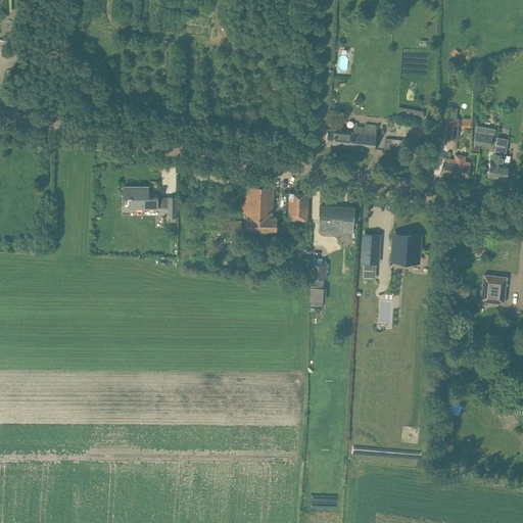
[(15,18),(8,39),(16,41),(22,20),(15,18)]
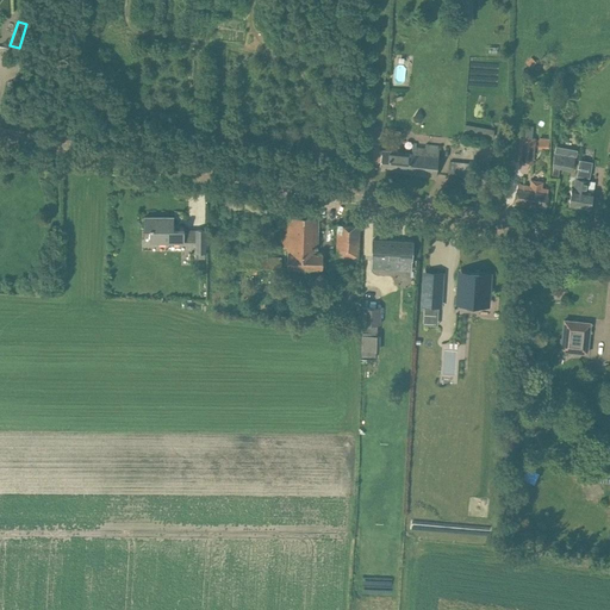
[(549,148),(549,136),(540,137),(540,148),(549,148)]
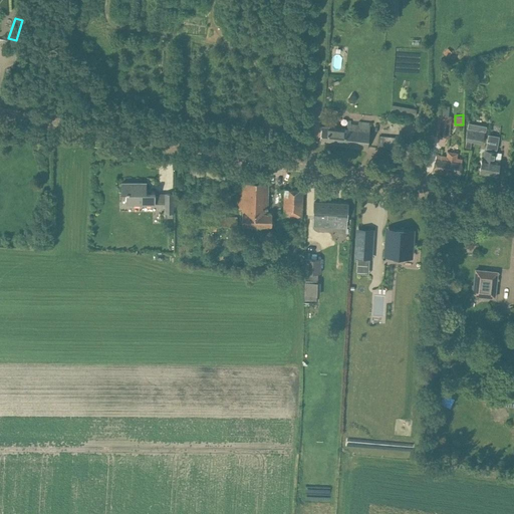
[(440,115),(438,138),(450,139),(452,116),(449,116),(442,115),(440,115)]
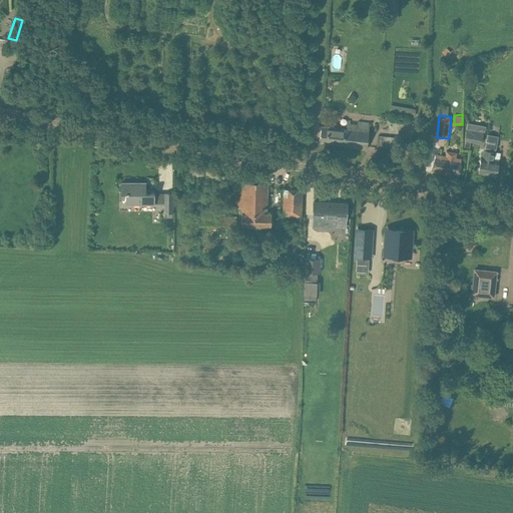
[(367,147),(368,137),(370,122),(358,121),(358,124),(350,123),(350,120),(347,120),(346,128),(322,125),(321,132),(320,142),(367,147)]
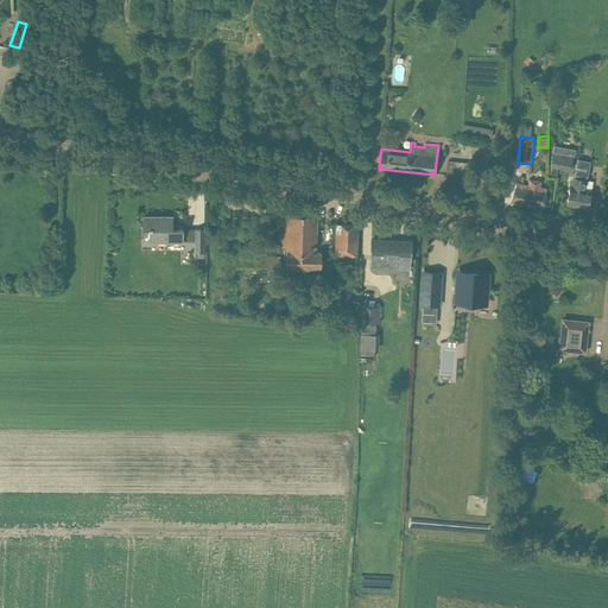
[(574,156),(553,152),(551,168),(550,173),(556,175),(558,168),(571,170),(574,156)]
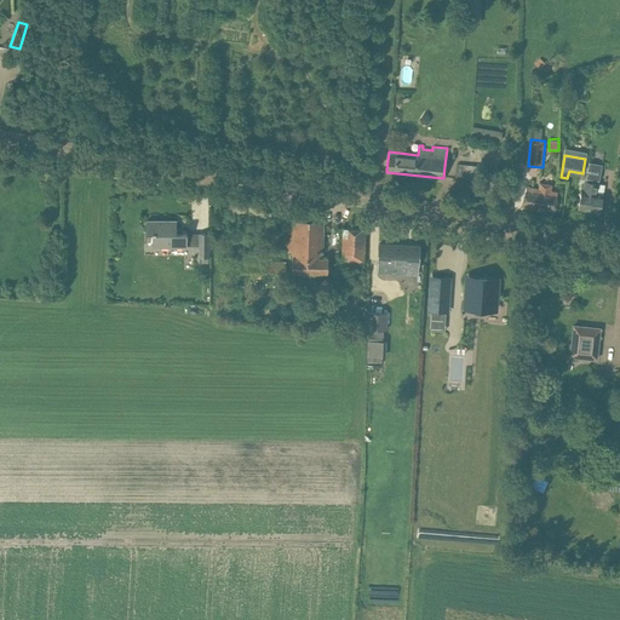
[(581,191),(578,208),(600,212),(603,195),(597,194),(598,183),(600,177),(602,166),(587,164),(586,174),(585,181),(584,191),(581,191)]
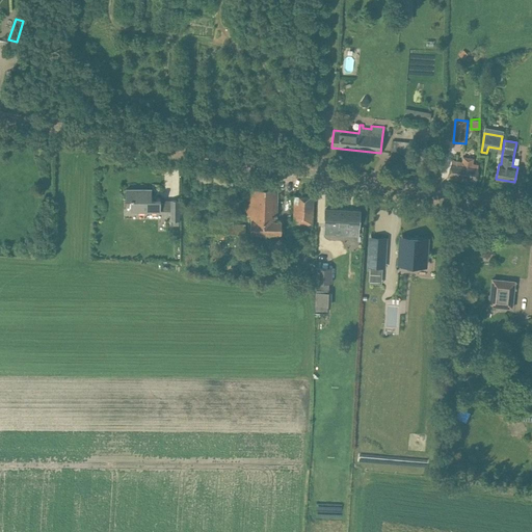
[(409,156),(410,142),(392,141),(391,154),(409,156)]
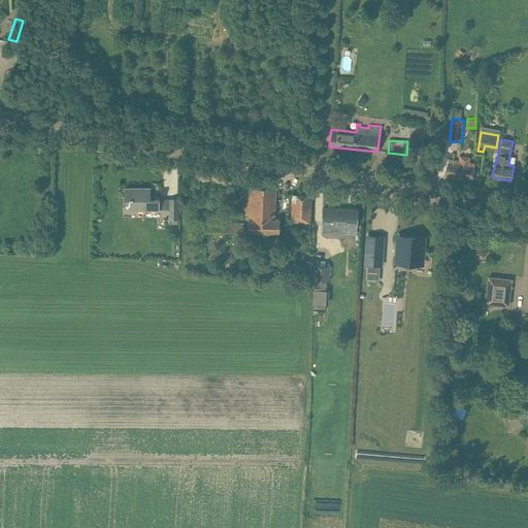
[(434,173),(436,158),(423,156),(421,172),(434,173)]
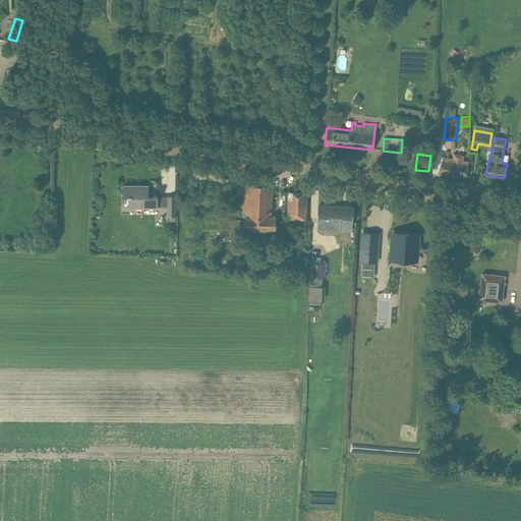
[(466,178),(468,168),(469,162),(463,161),(464,155),(453,154),(452,159),(443,157),(442,163),(440,173),(466,178)]
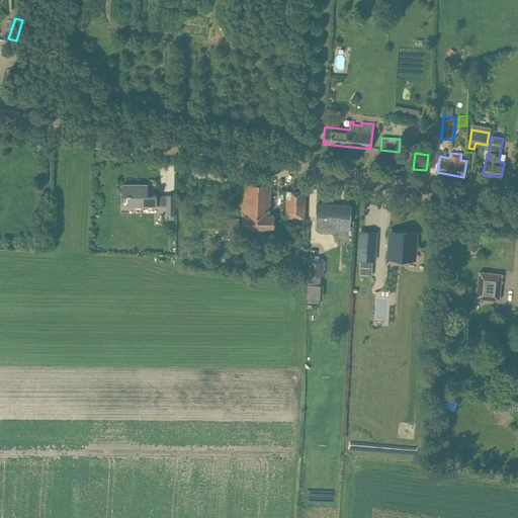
[(274,229),(273,226),(274,216),(269,214),(270,183),(238,183),(237,211),(244,211),(244,228),(274,229)]
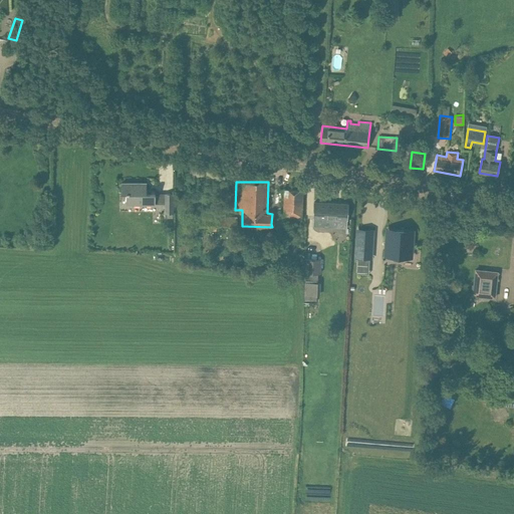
[(173,213),(173,203),(173,193),(155,193),(155,191),(146,191),(146,183),(121,183),(121,193),(125,193),(125,204),(165,204),(165,213),(173,213)]
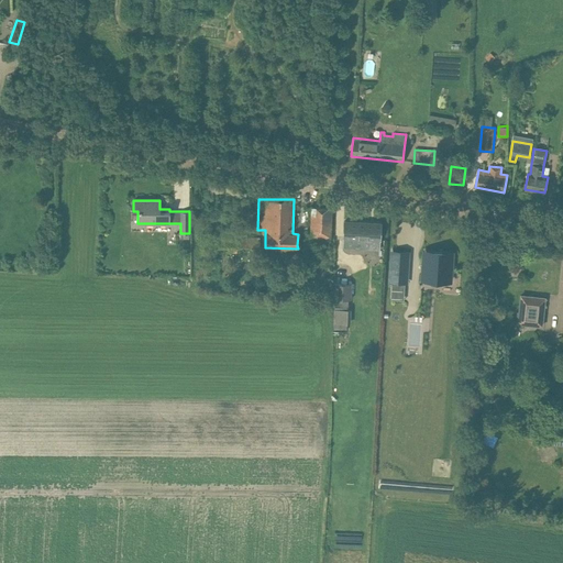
[(330,244),(331,219),(332,208),(311,207),(311,218),(310,243),(330,244)]
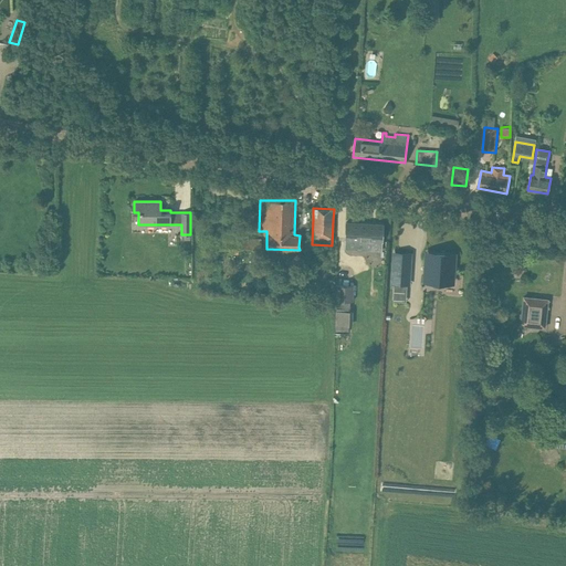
[(383,241),(383,236),(383,224),(346,222),(345,233),(345,239),(345,249),(366,250),(367,240),(383,241)]
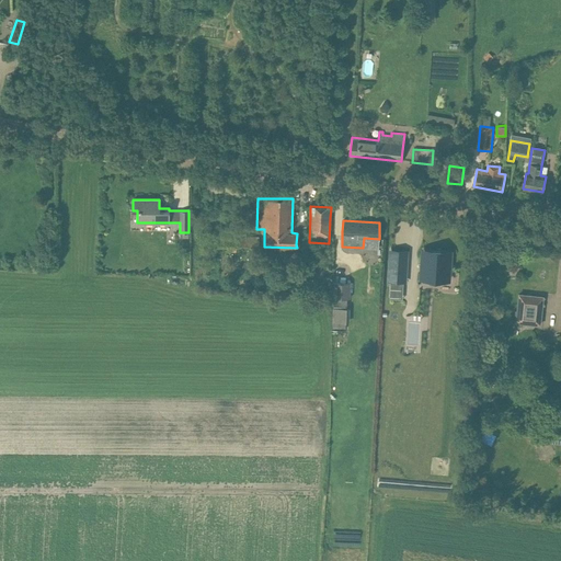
[(391,251),(389,281),(404,282),(405,252),(391,251)]
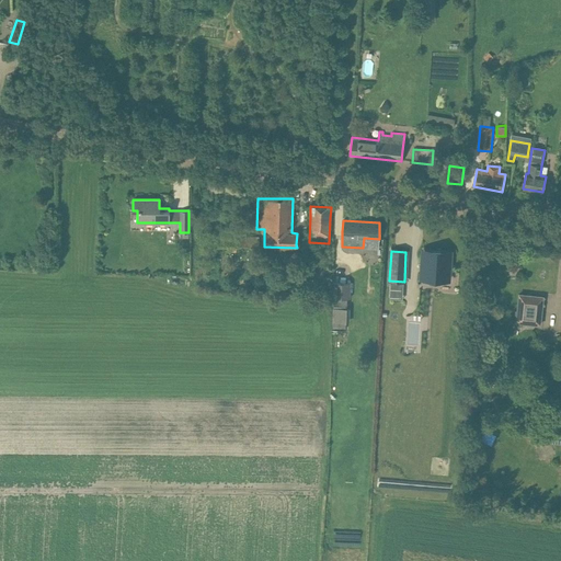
[(428,279),(448,281),(449,255),(439,255),(439,253),(430,252),(430,254),(421,254),(420,277),(428,277),(428,279)]
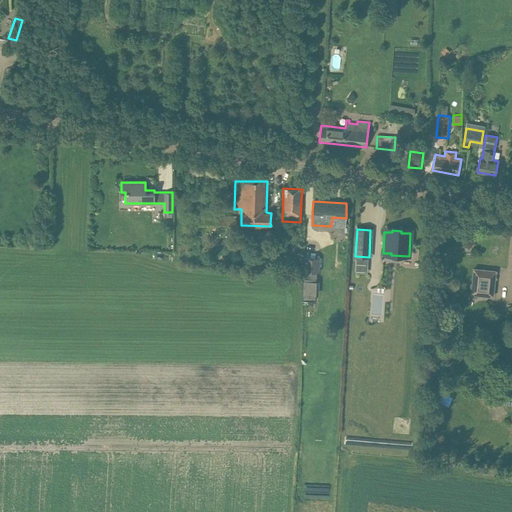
[(303,257),(302,272),(319,272),(319,258),(303,257)]
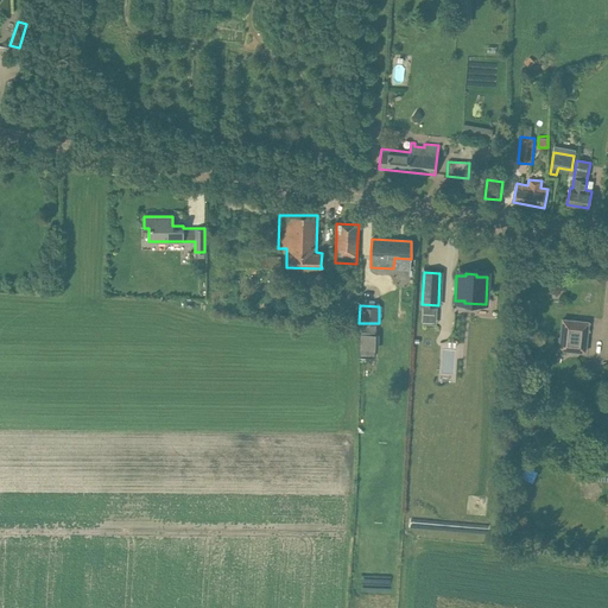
[(422,308),(420,337),(443,339),(443,309),(422,308)]
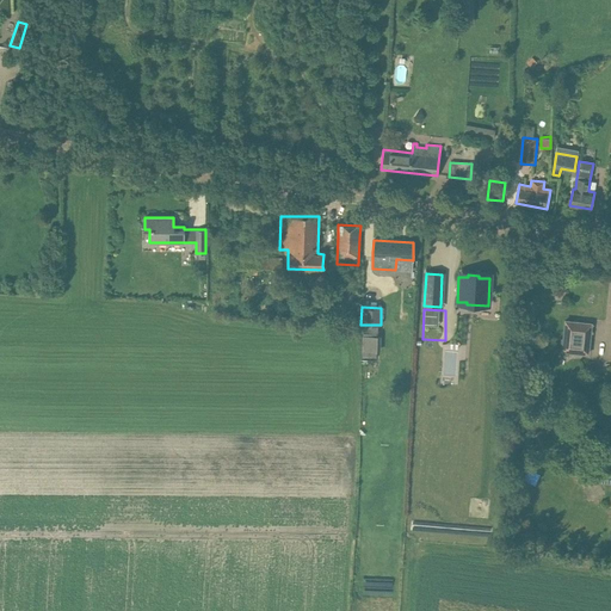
[(587,351),(591,323),(566,321),(562,349),(587,351)]
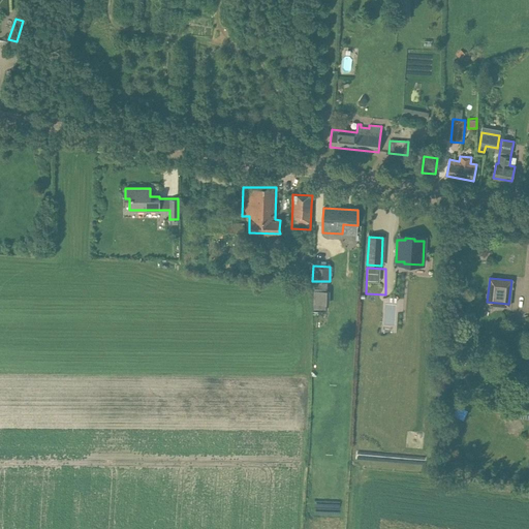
[(313,289),(313,310),(327,310),(327,304),(330,304),(330,290),(313,289)]
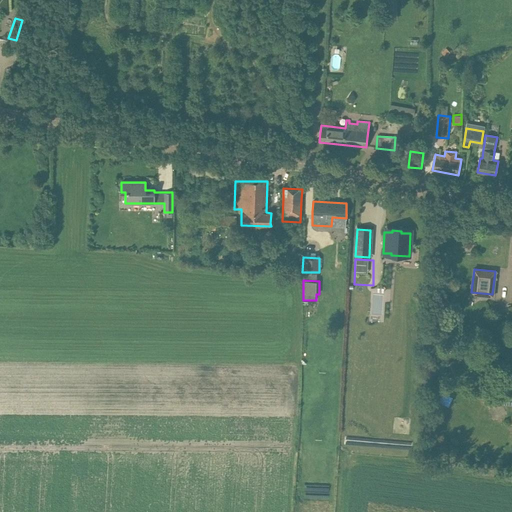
[(449,406),(453,397),(443,392),(438,402),(449,406)]
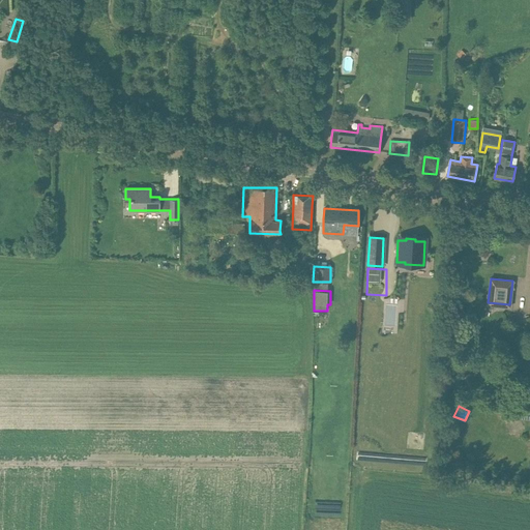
[(472,451),(467,454),(470,461),(475,458),(472,451)]
